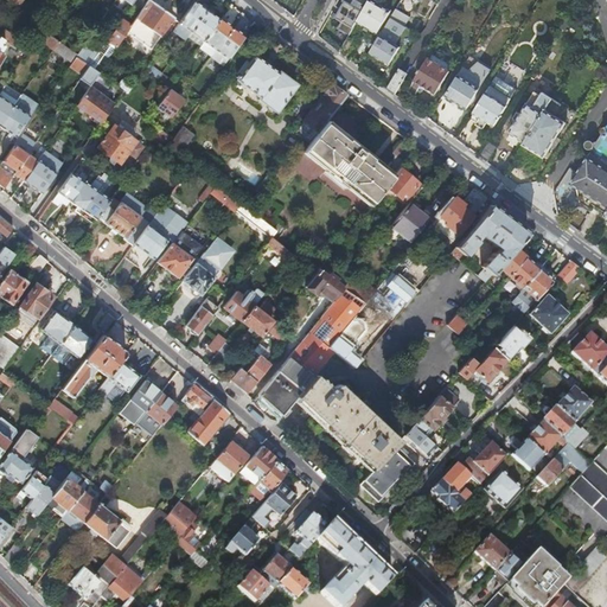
[(134,20),(131,25),(126,32),(151,50),(160,37),(164,32),(173,19),(174,18),(148,0),(147,0),(135,19),(134,20)]
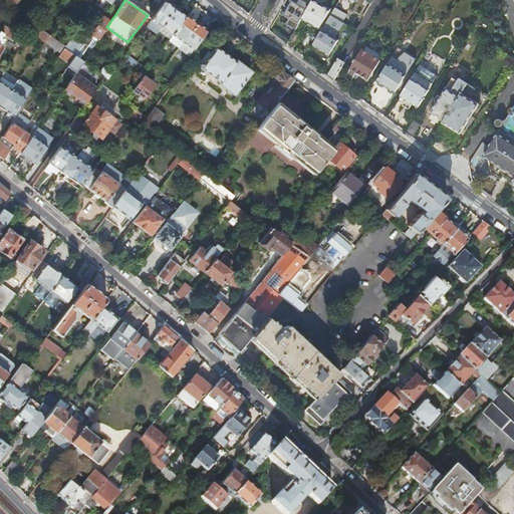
[(302,18),(312,0),(285,0),(283,5),(288,7),(284,14),(289,17),(285,23),(295,29),(296,29),(302,18)]
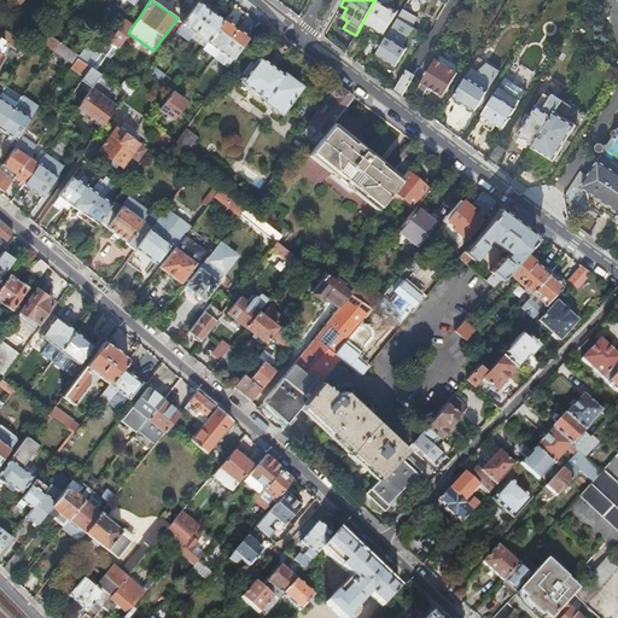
[(375,0),(363,22),(383,34),(396,10),(385,4),(388,0),(375,0)]
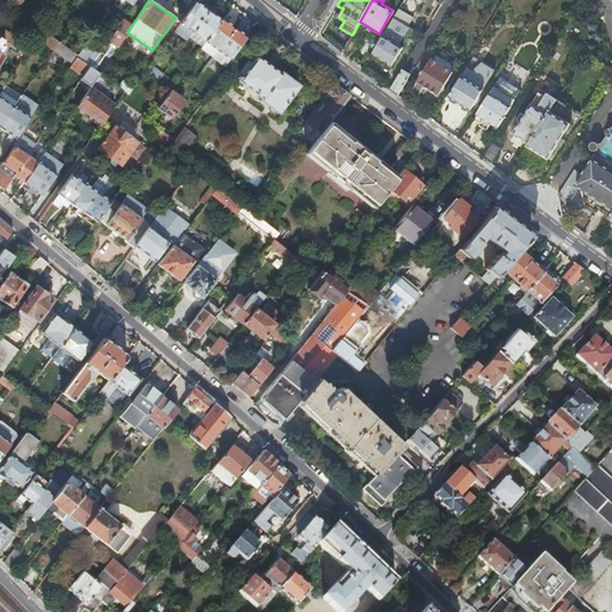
[(403,0),(393,17),(401,20),(407,25),(421,0),(403,0)]
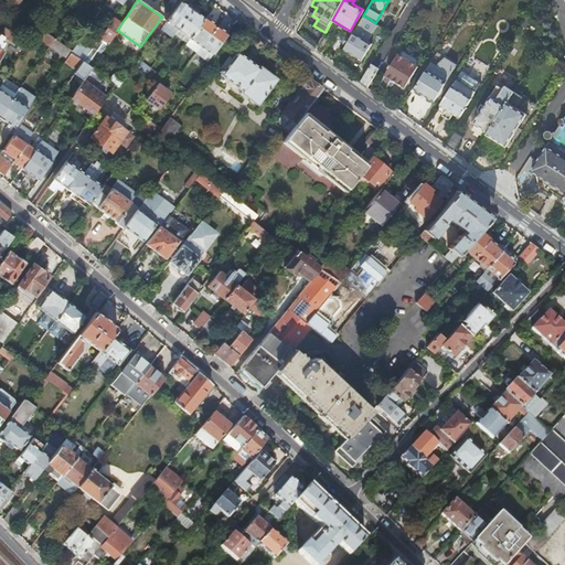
[(178,30),(192,10),(180,1),(166,21),(178,30)]
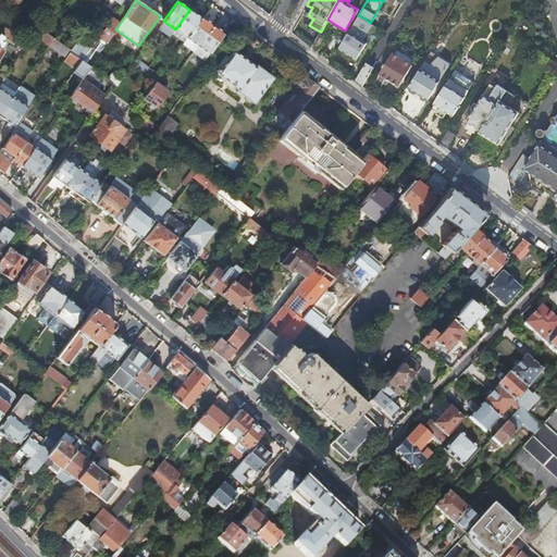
[(201,19),(189,10),(175,29),(186,39),(188,36),(201,19)]
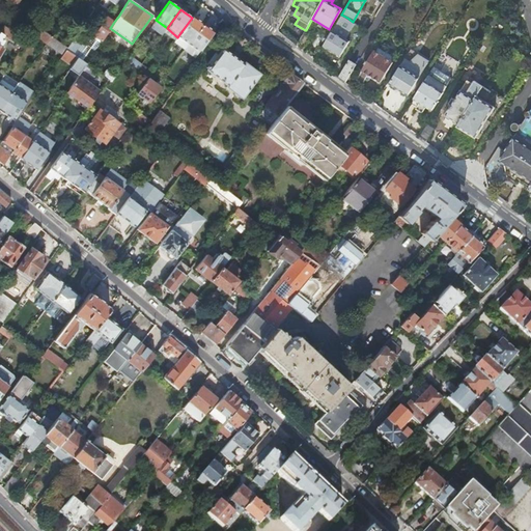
[(341,15),(323,46),(336,54),(341,46),(345,48),(350,42),(337,34),(347,18),(341,15)]
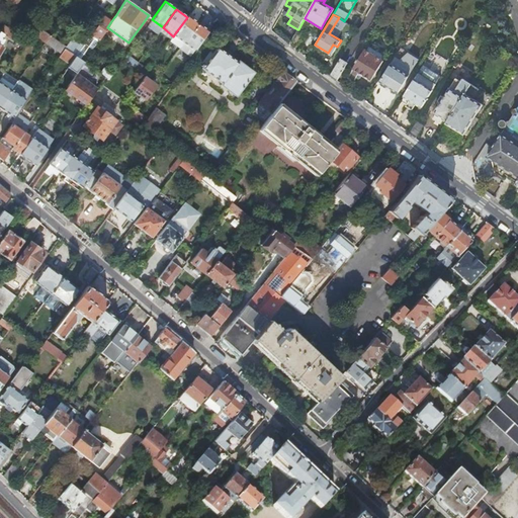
[(72,69),(77,72),(84,62),(83,62),(86,58),(98,40),(107,27),(111,21),(103,15),(90,34),(82,48),(75,56),(70,64),(68,67),(72,69)]
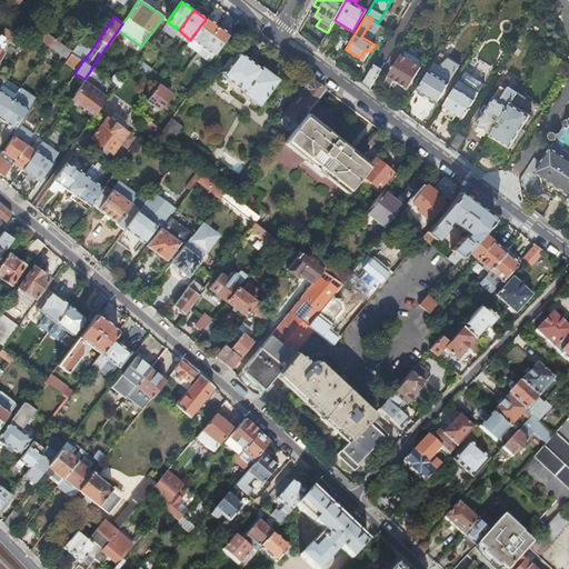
[(167,21),(162,18),(153,30),(150,35),(155,38),(159,33),(167,21)]
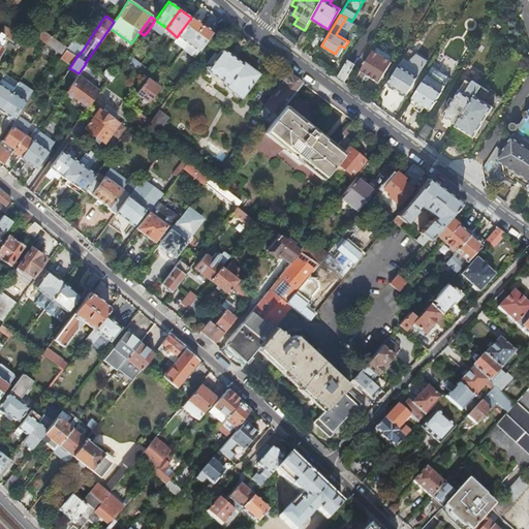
[(192,17),(191,18),(179,34),(190,41),(203,24),(192,17)]
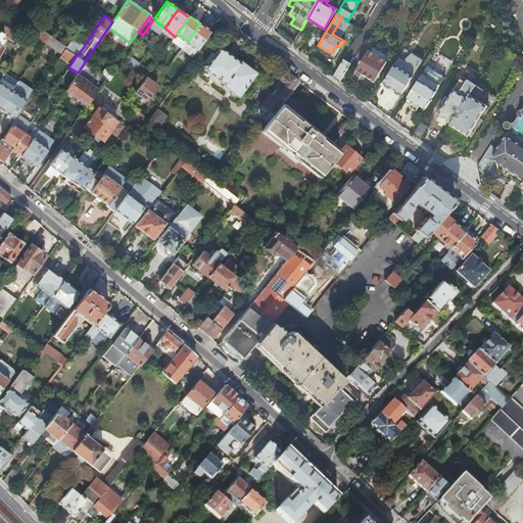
[(9,28),(4,24),(0,30),(0,31),(4,35),(21,46),(25,41),(7,30),(9,28)]
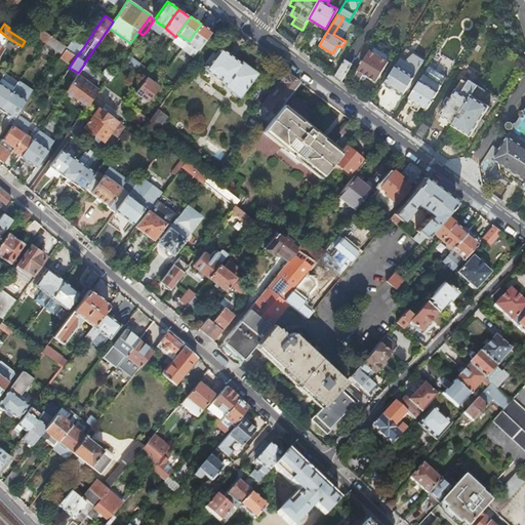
[(211,32),(201,24),(189,41),(186,45),(193,51),(195,48),(192,46),(193,44),(199,48),(211,32)]
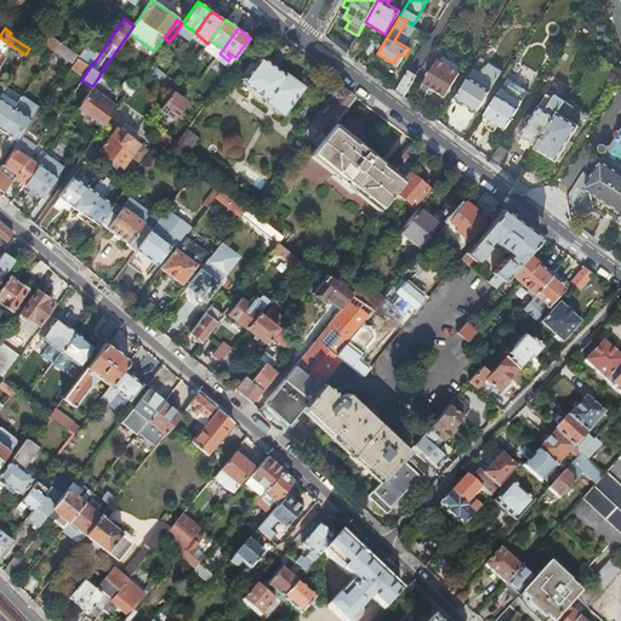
[(43,29),(36,39),(53,50),(60,41),(43,29)]
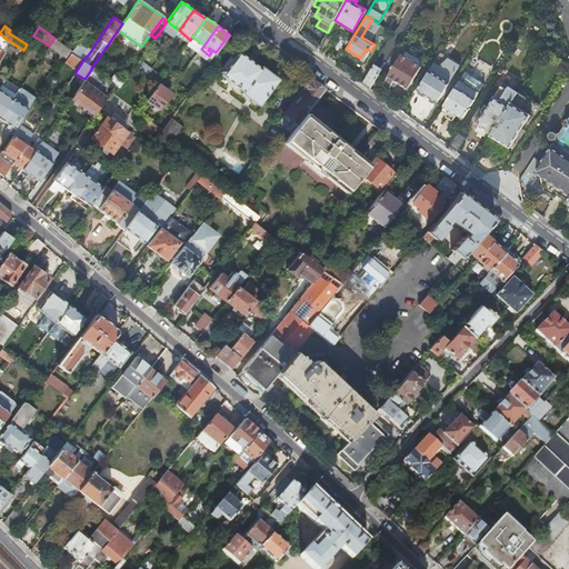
[(318,49),(326,55),(336,37),(328,32),(327,32),(318,49)]
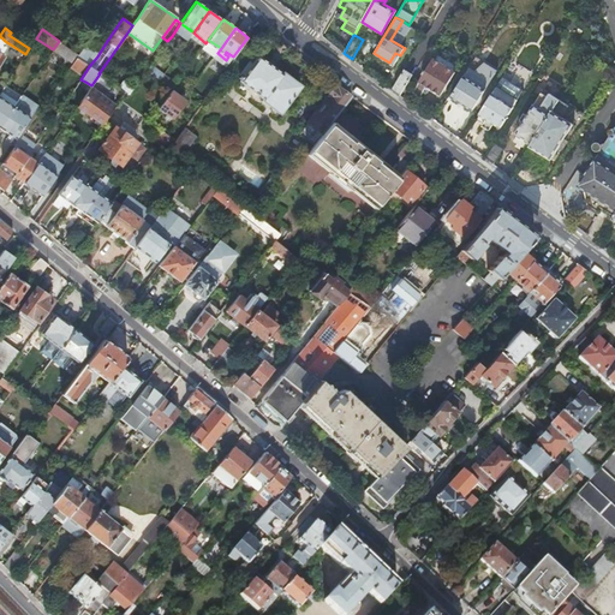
[(84,47),(78,54),(77,58),(89,66),(97,57),(84,47)]
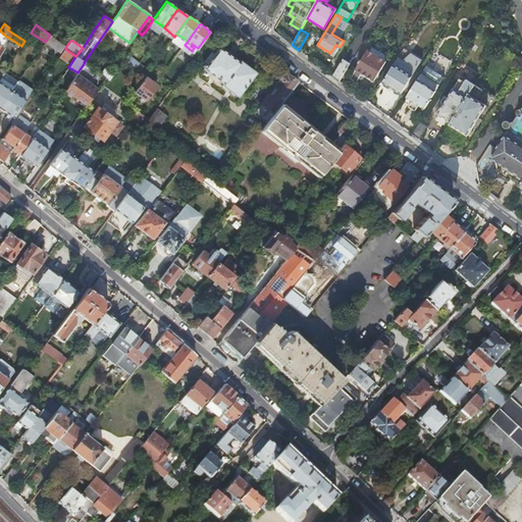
[(373,53),(384,60),(386,56),(371,47),(369,51),(373,53)]
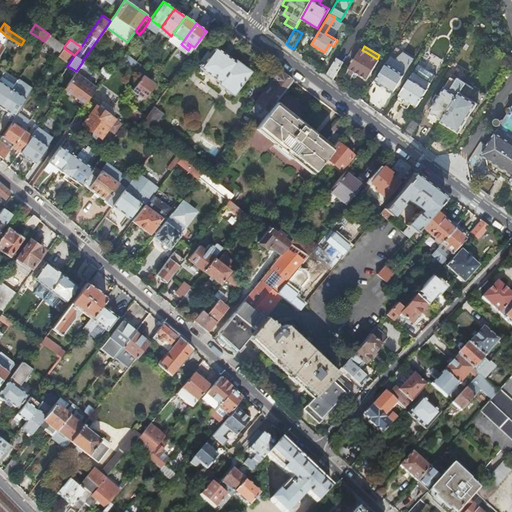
[(74,55),(64,48),(58,55),(69,63),(74,55)]
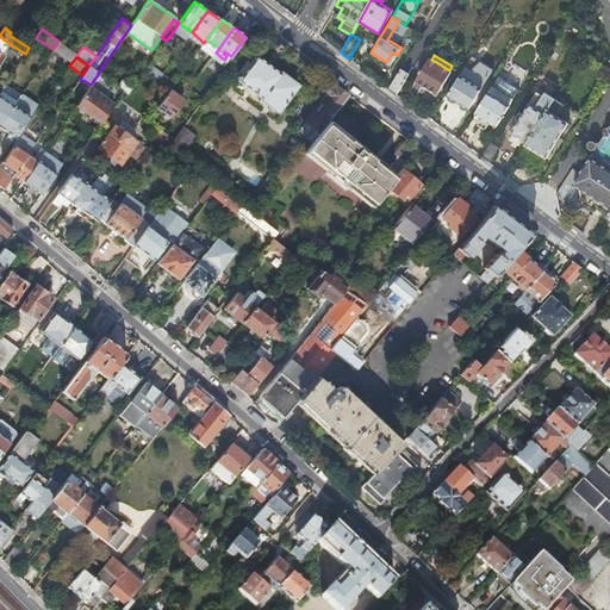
[(279,74),(257,57),(251,64),(248,62),(238,75),(241,76),(237,81),(260,99),(260,100),(277,113),(298,86),(280,73),(279,74)]
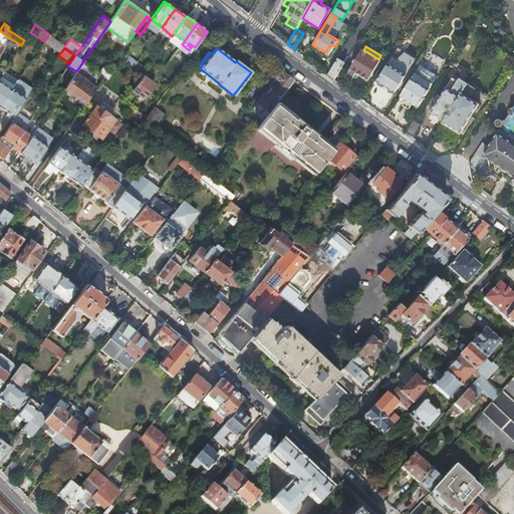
[(379,60),(378,59),(367,52),(363,50),(361,49),(348,72),(356,77),(359,72),(368,78),(379,60)]
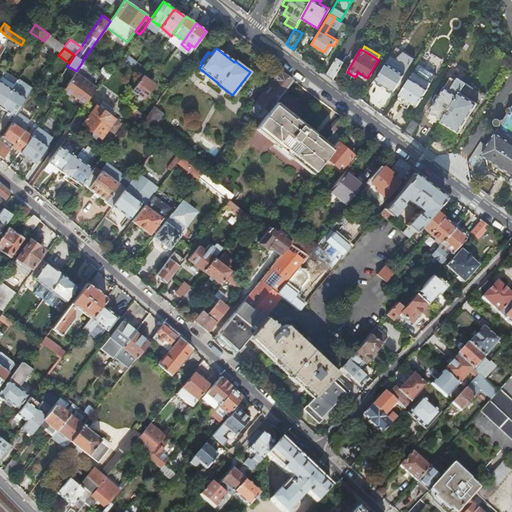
[(133,66),(136,61),(125,54),(122,58),(133,66)]
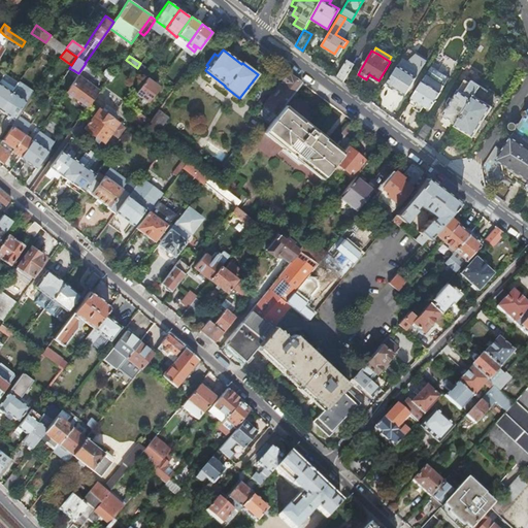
[(340,79),(343,81),(354,64),(348,59),(337,76),(340,79)]
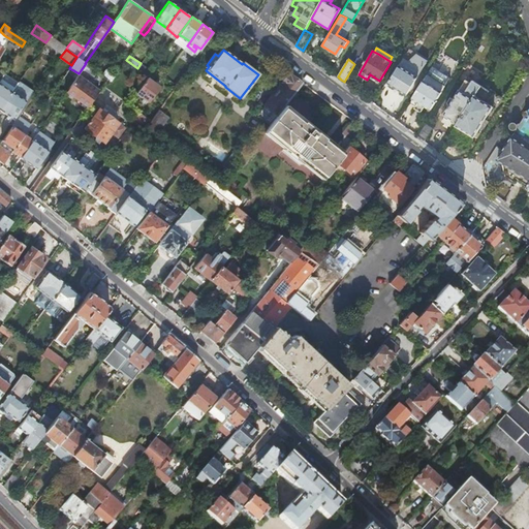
[(410,72),(414,74),(416,70),(415,67),(407,62),(404,62),(402,67),(410,72)]
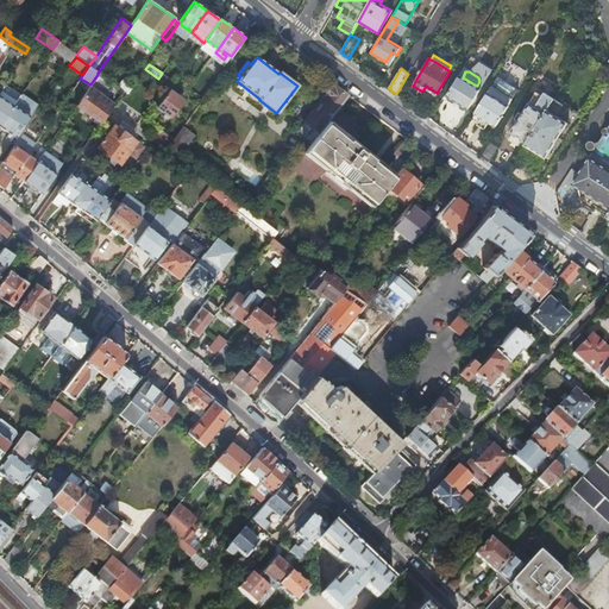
[(481,88),(477,86),(472,83),(463,77),(459,75),(446,96),(469,110),(481,88)]
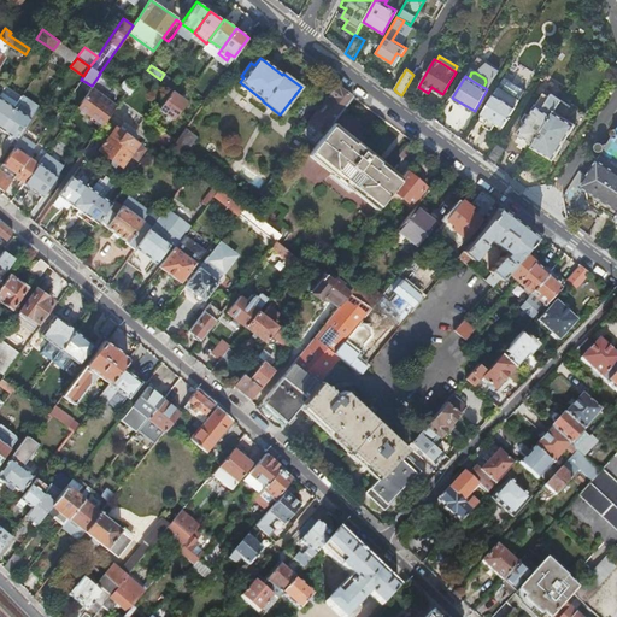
[(524,90),(504,77),(494,94),(493,93),(481,115),(482,115),(479,121),(485,125),(483,127),(491,131),(495,124),(503,128),(516,107),(515,107),(524,90)]
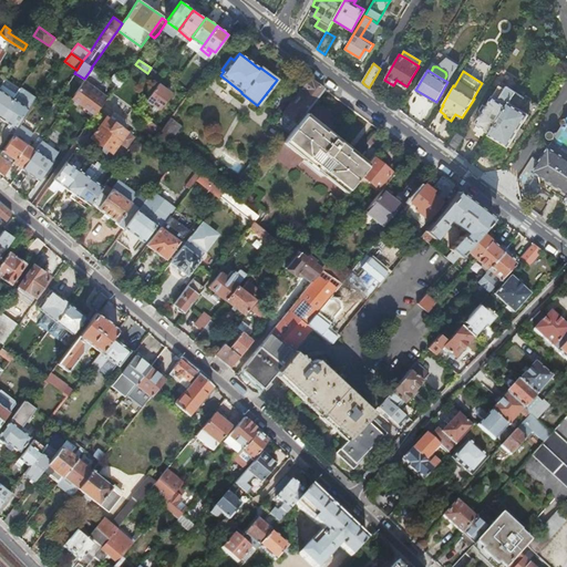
[(109,74),(106,79),(114,84),(119,88),(122,83),(109,74)]
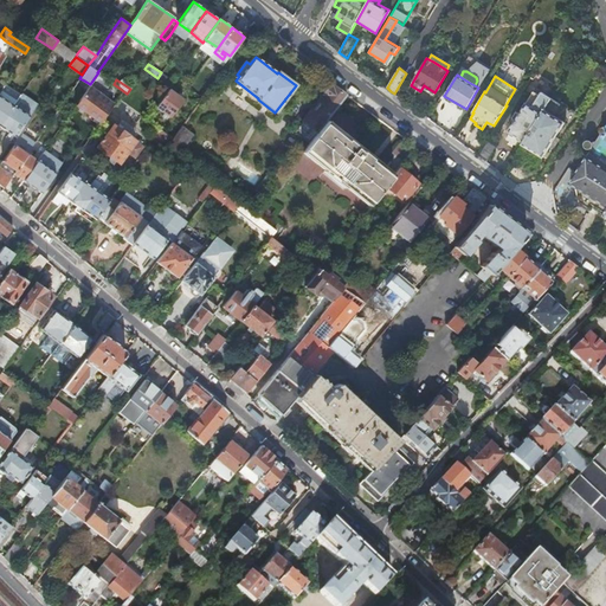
[(5,84),(0,89),(0,96),(13,105),(20,95),(5,84)]
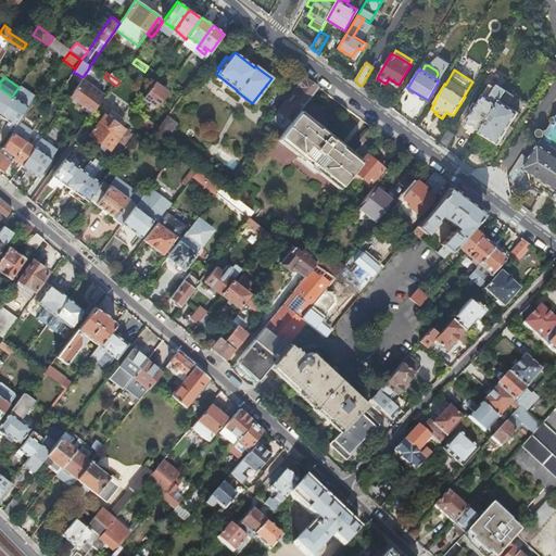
[(317,87),(304,77),(269,122),(282,131),(299,110),(317,87)]
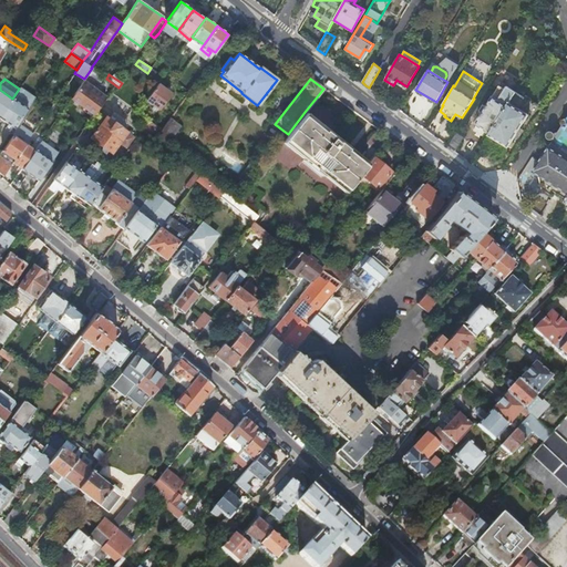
[(83,80),(80,84),(71,98),(93,114),(105,96),(90,85),(83,80)]
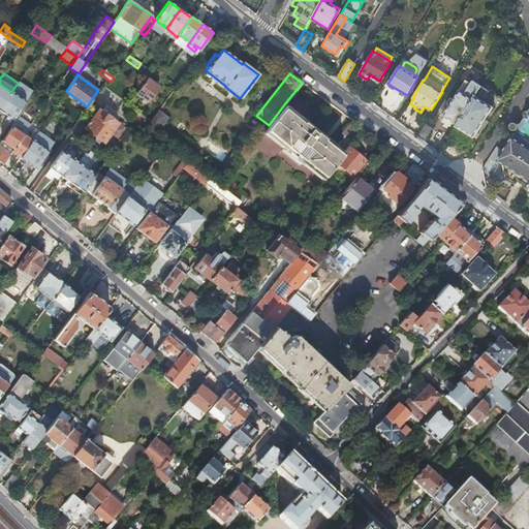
[(158,87),(147,78),(135,94),(147,102),(158,87)]
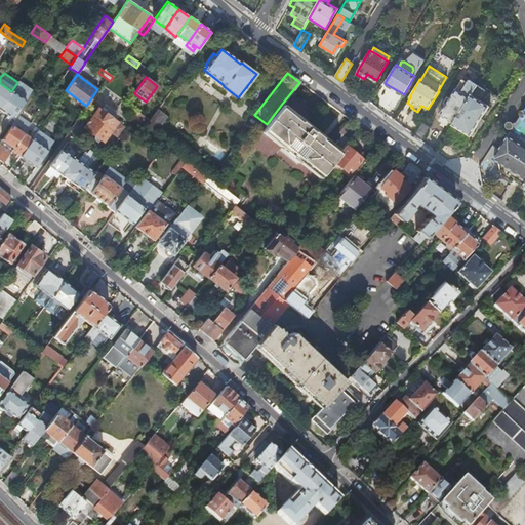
[(454,122),(478,84),(470,79),(468,82),(462,79),(440,114),(454,122)]
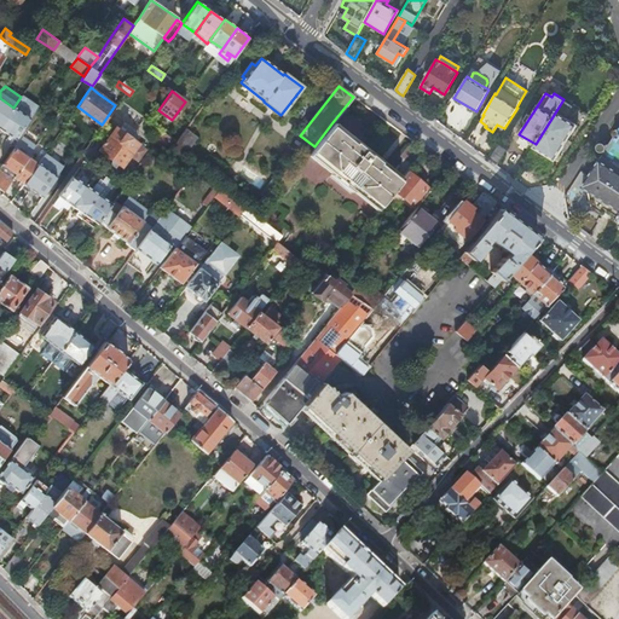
[(0,127),(13,108),(0,98),(0,127)]
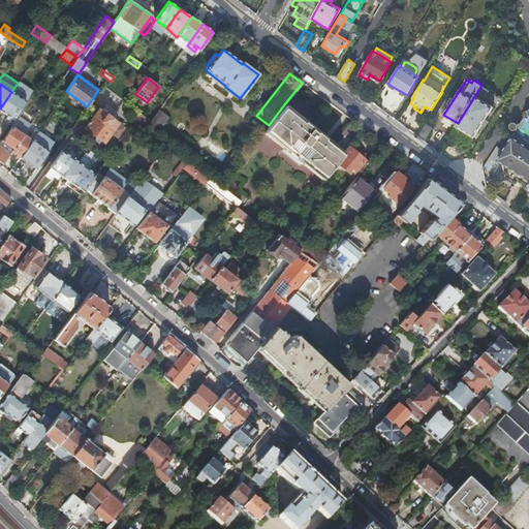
[(458,123),(456,126),(474,137),(494,106),(484,99),(490,90),(481,85),(458,123)]
